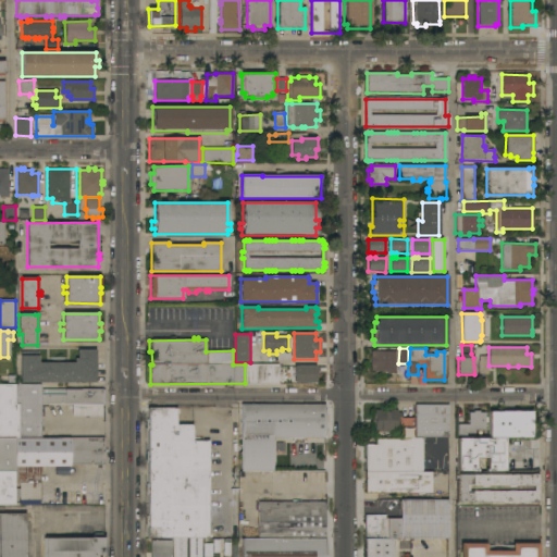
[(20,383),(20,353),(38,353),(38,363),(75,363),(75,359),(77,359),(77,349),(96,349),(96,383),(20,383)]
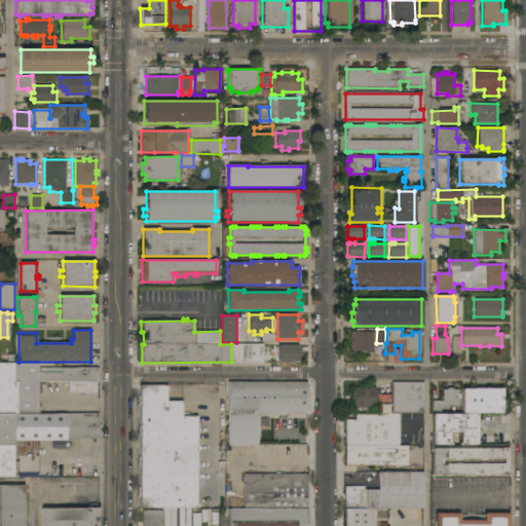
[(373,332),(374,350),(373,350),(373,352),(365,352),(365,350),(350,351),(350,346),(349,346),(349,337),(350,337),(349,332),(373,332)]
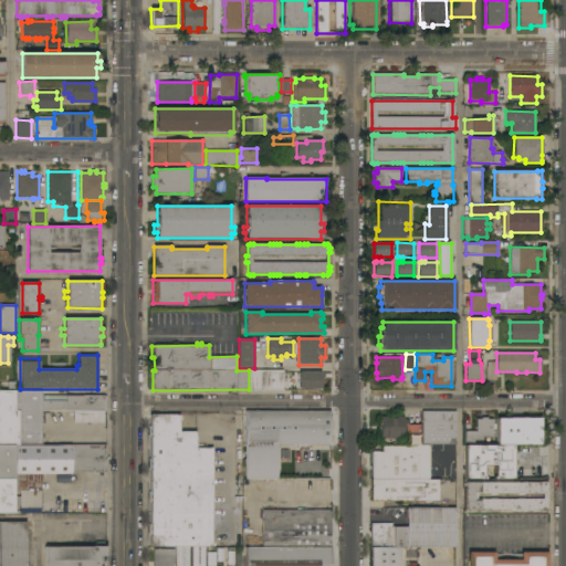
[(485,367),(486,367),(486,363),(494,363),(494,367),(495,367),(495,380),(486,380),(485,367)]
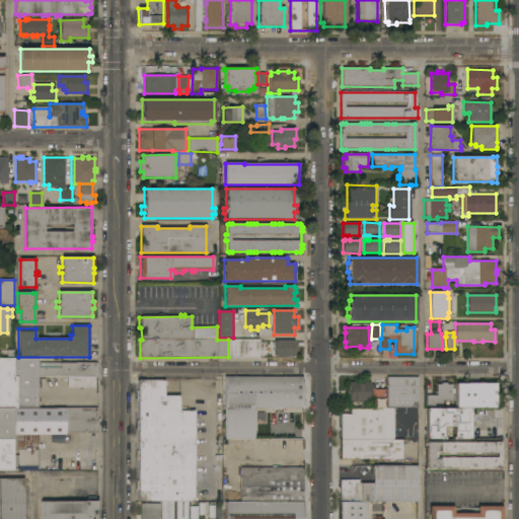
[(228,340),(258,340),(258,357),(228,357),(228,340)]
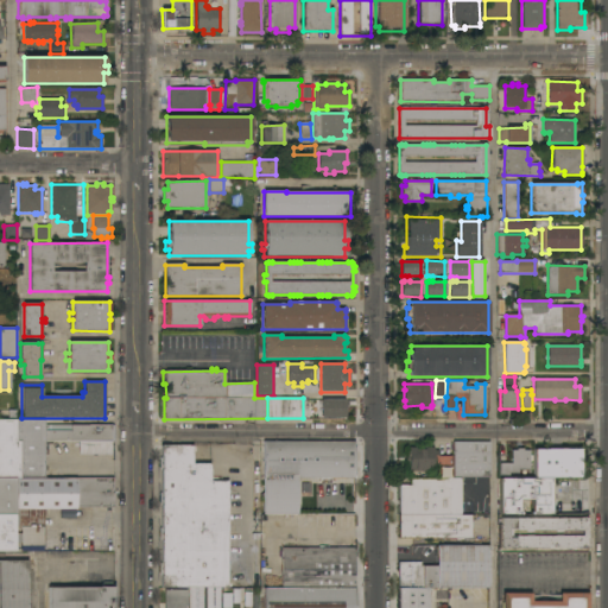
[(344,418),(344,400),(321,399),(320,418),(344,418)]
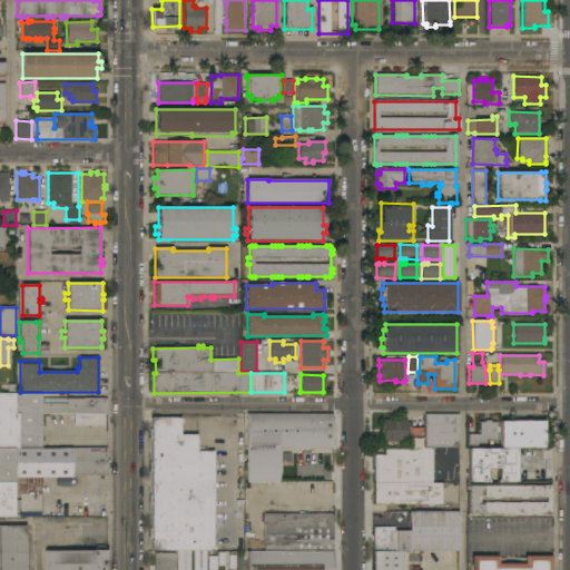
[(0,448),(0,394),(13,394),(13,413),(17,413),(18,448),(16,448),(0,448)]
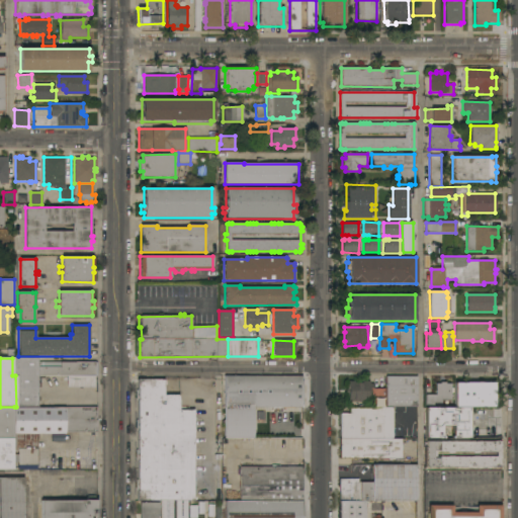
[(15,375),(12,375),(12,358),(37,358),(37,362),(97,362),(97,376),(95,376),(95,386),(68,386),(67,376),(37,376),(38,408),(16,407),(15,375)]
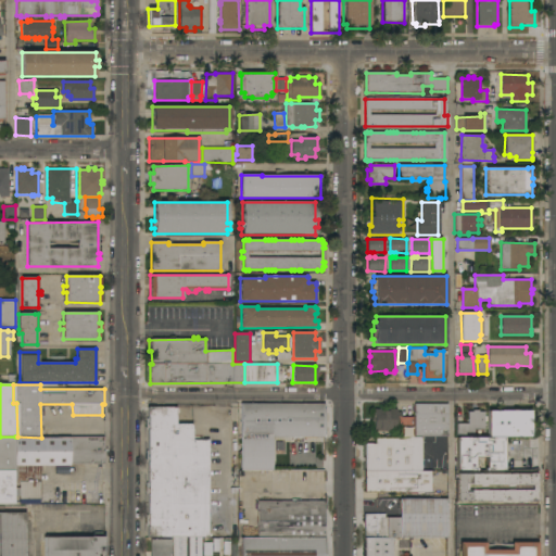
[(241,404),(324,404),(324,438),(292,437),(292,440),(282,440),(282,438),(272,438),(240,438),(241,404)]
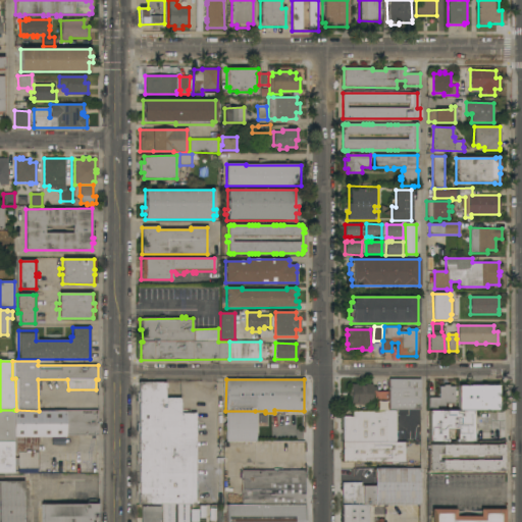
[(420,379),(420,410),(388,410),(388,379),(420,379)]
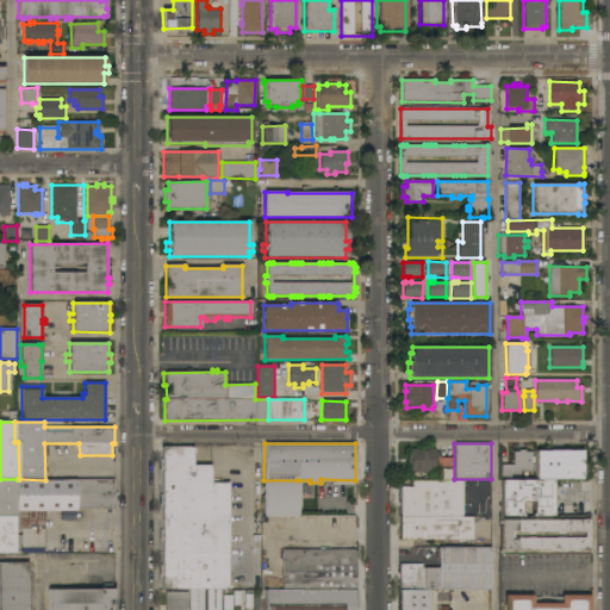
[(162,447),(193,447),(193,466),(211,466),(211,483),(229,483),(229,590),(162,590),(162,447)]
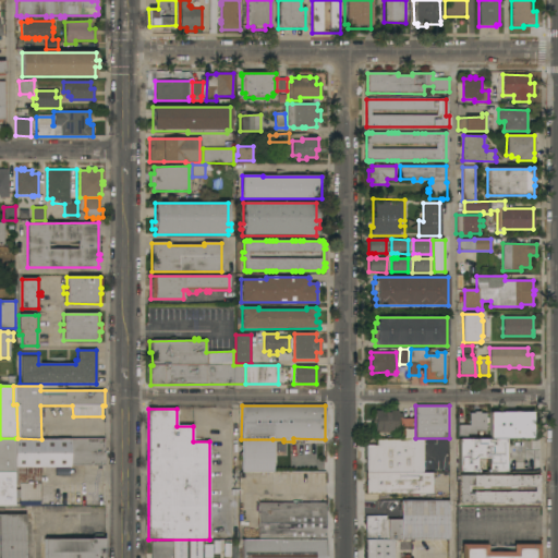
[(401,439),(401,424),(398,424),(398,433),(375,433),(375,424),(372,424),(372,420),(375,420),(375,411),(398,411),(398,414),(402,414),(402,419),(413,419),(413,439),(401,439)]
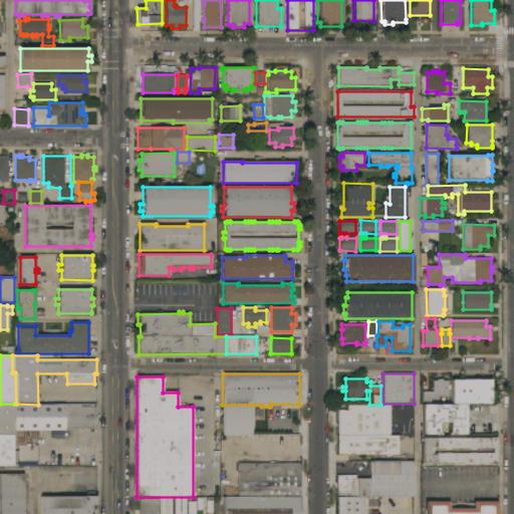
[(432,380),(437,381),(437,379),(442,379),(442,381),(447,381),(447,397),(438,397),(437,401),(431,401),(431,403),(422,403),(422,393),(432,393),(432,380)]
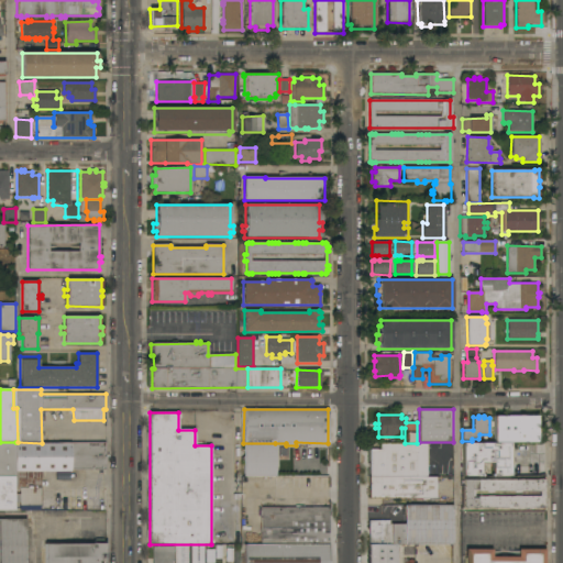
[(494,416),(538,416),(538,443),(510,443),(494,443),(494,416)]
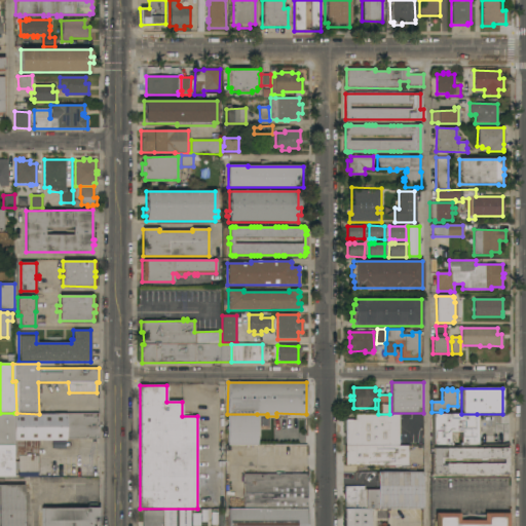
[(0,446),(0,413),(14,413),(14,446),(0,446)]
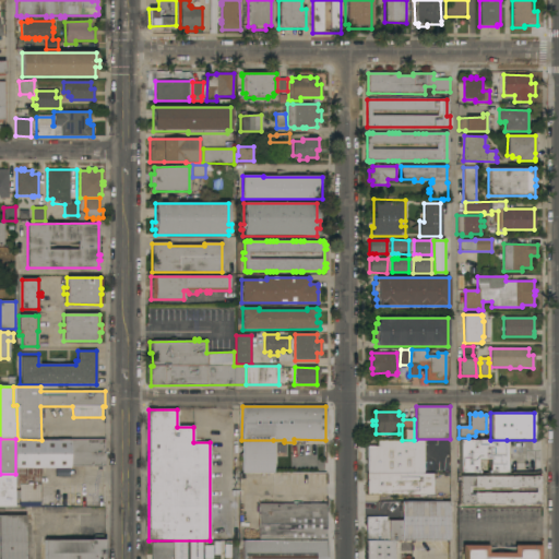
[(15,439),(18,439),(42,440),(72,440),(72,468),(40,468),(40,508),(21,508),(21,499),(15,499),(15,474),(15,439)]
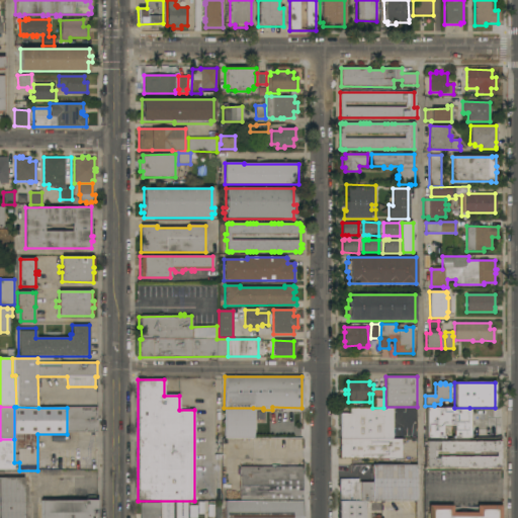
[(67,408),(67,431),(95,431),(95,408),(67,408)]
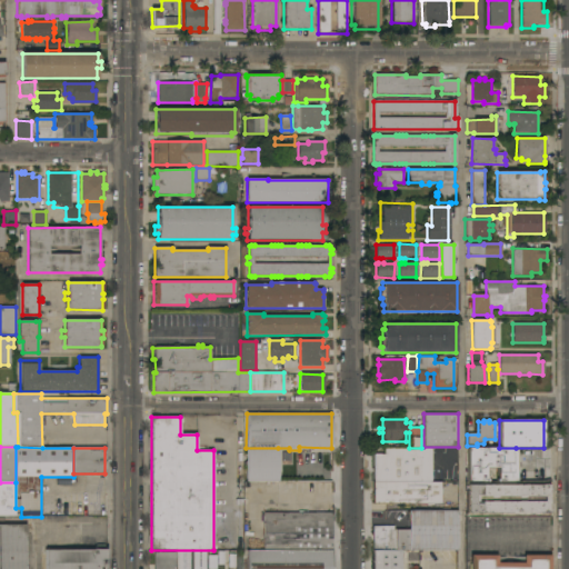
[(278,448),(278,475),(285,475),(285,481),(246,481),(246,448),(278,448)]
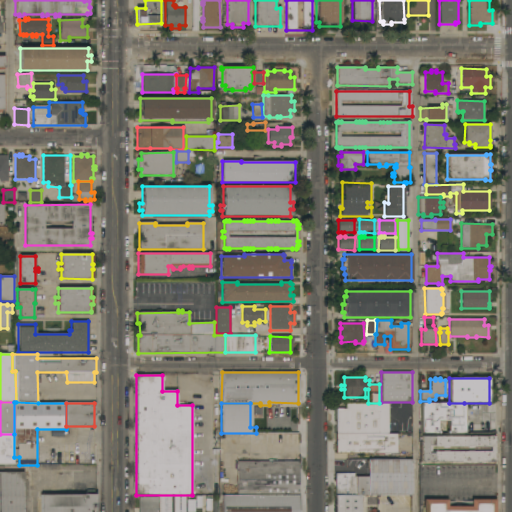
[(335,409),(345,409),(345,403),(368,403),(379,403),(388,403),(388,434),(335,433),(335,409)]
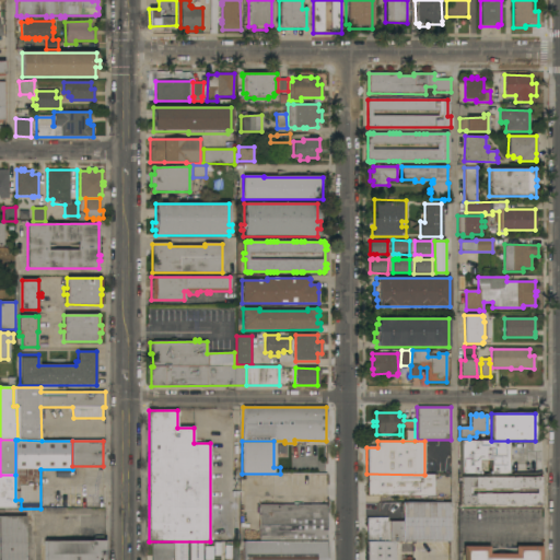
[(508,441),(508,475),(489,475),(489,461),(478,461),(478,473),(479,473),(479,475),(459,475),(459,441),(491,441),(508,441)]
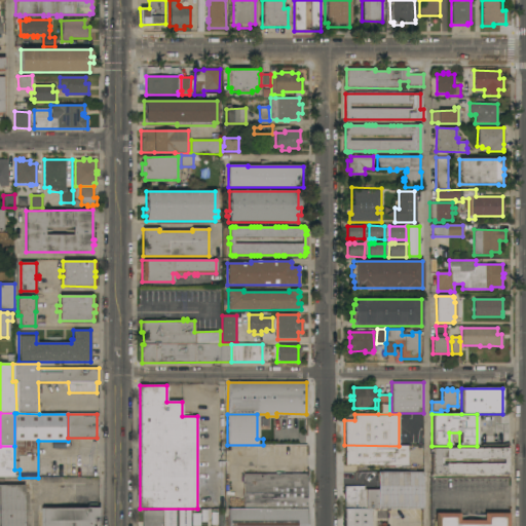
[(408,446),(408,466),(344,466),(344,445),(399,446),(408,446)]
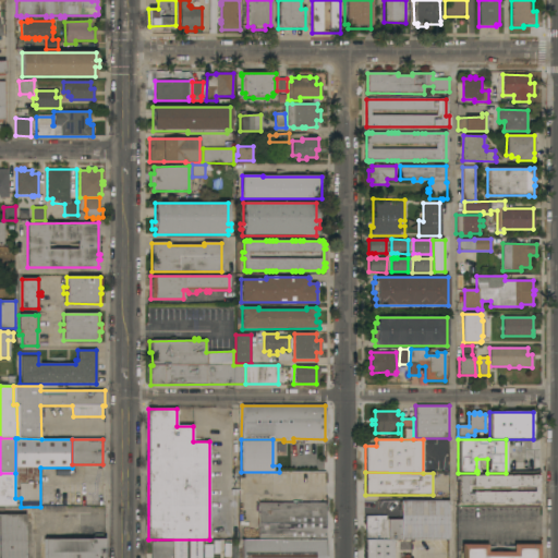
[(14,506),(0,506),(0,473),(15,473),(15,498),(14,506)]
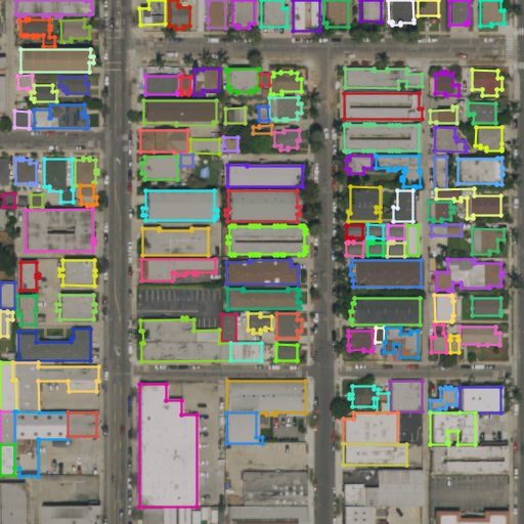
[(507,449),(508,449),(508,454),(507,454),(507,465),(508,465),(508,470),(507,470),(507,473),(432,473),(432,447),(507,447),(507,449)]
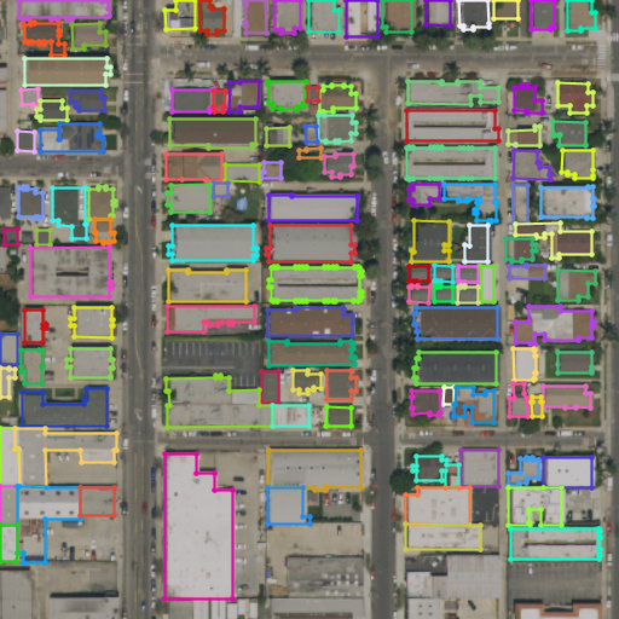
[(405,572),(428,572),(428,577),(445,577),(445,556),(497,556),(497,599),(452,599),(405,599),(405,572)]
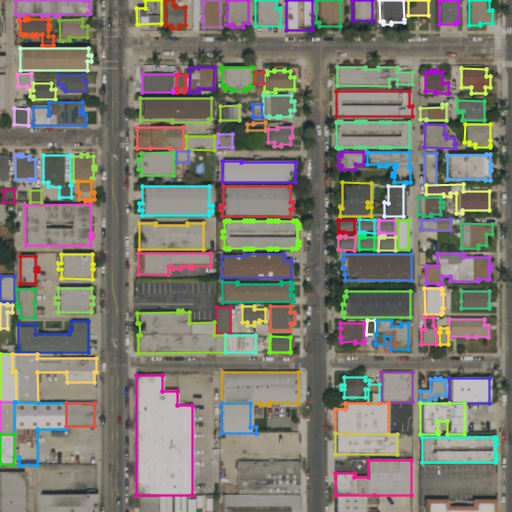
[(298,462),(298,495),(237,495),(237,461),(298,462)]
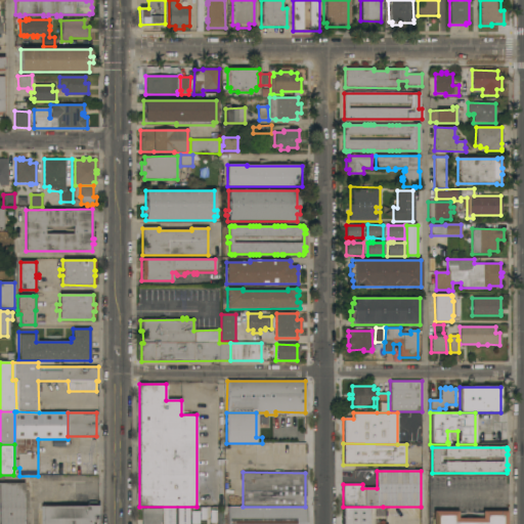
[(0,523),(0,483),(25,483),(25,493),(30,493),(30,500),(25,500),(25,521),(26,521),(26,523),(0,523)]
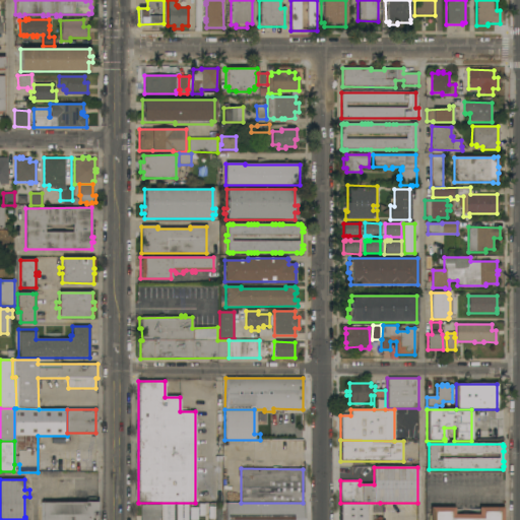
[(42,519),(42,503),(87,503),(87,499),(95,499),(95,503),(96,503),(96,519),(42,519)]
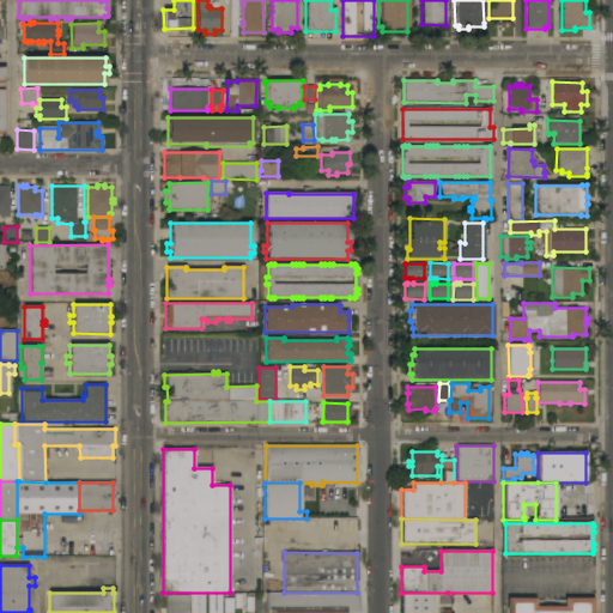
[(357,593),(357,612),(266,612),(266,593),(357,593)]
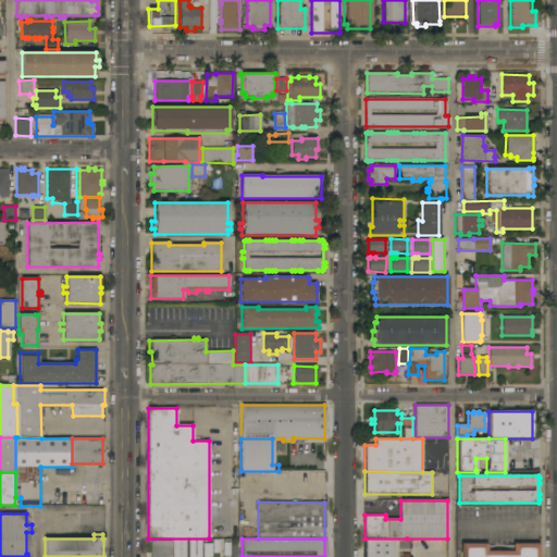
[(407,539),(407,540),(404,540),(404,542),(400,542),(400,551),(407,551),(407,552),(399,552),(399,556),(362,556),(362,552),(364,552),(364,548),(363,548),(363,542),(364,542),(364,539),(407,539)]
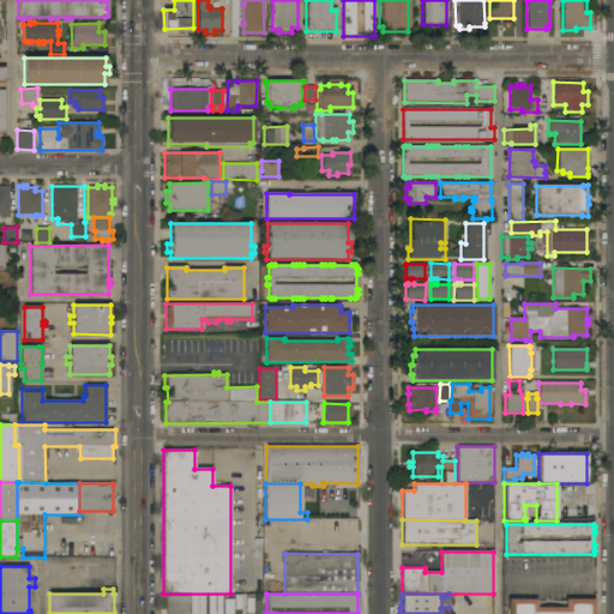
[(190,613),(167,613),(167,596),(190,596),(190,613)]
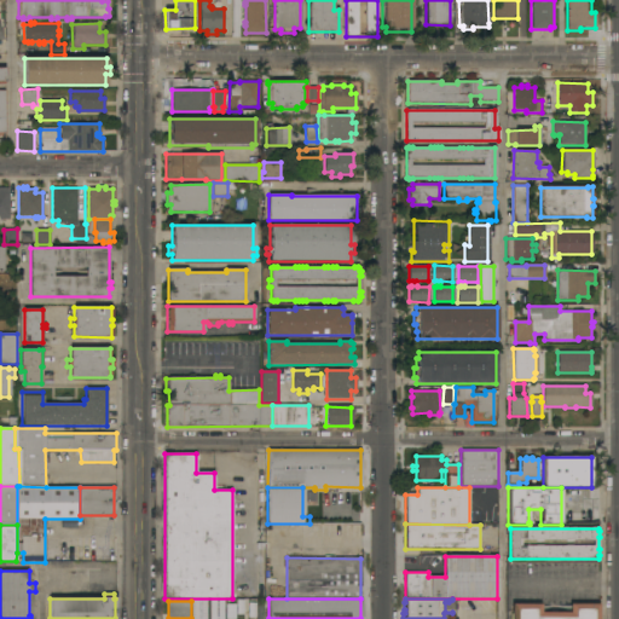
[(204,618),(192,618),(192,602),(204,602),(204,618)]
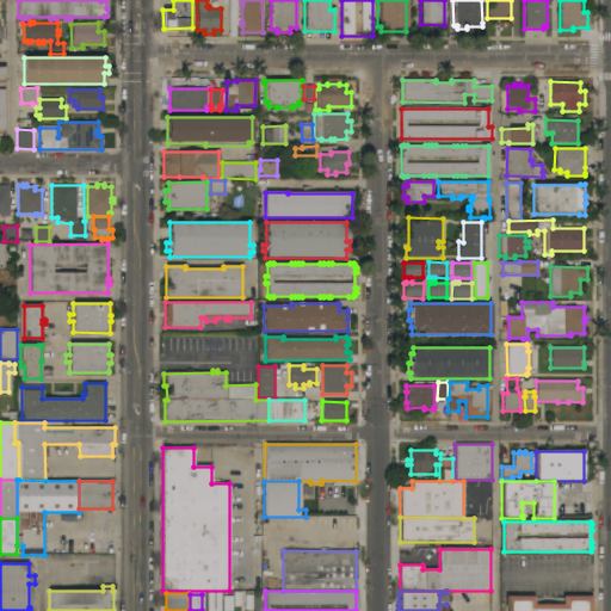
[(221,610),(209,610),(209,594),(221,594),(221,610)]
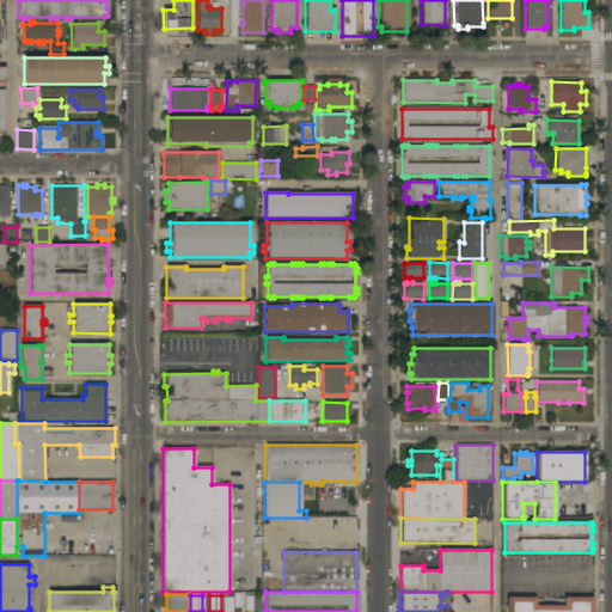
[(534,598),(534,606),(563,606),(563,598),(591,598),(591,611),(506,611),(506,598),(534,598)]
